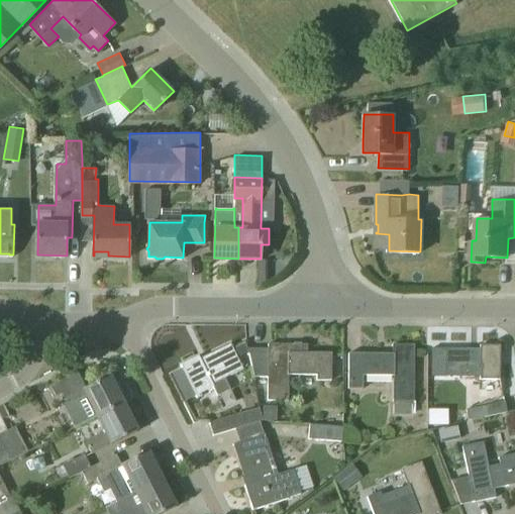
[(213,385),(218,395),(232,388),(226,376),(244,367),(231,341),(230,342),(232,344),(202,358),(200,353),(182,363),(198,396),(203,394),(201,390),(213,385)]
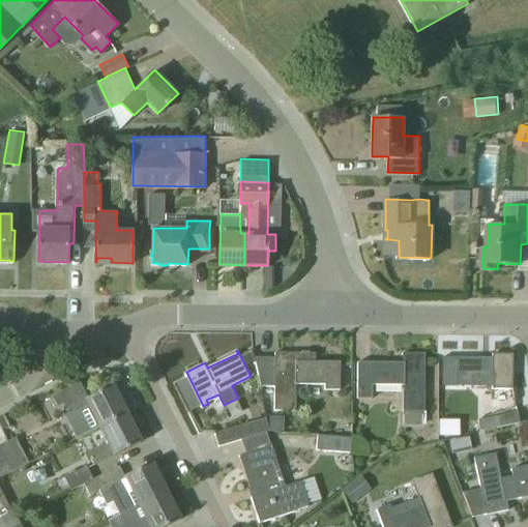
[(275,350),(275,356),(256,356),(262,384),(275,384),(275,409),(297,409),(297,382),(326,383),(326,388),(341,388),(341,359),(316,359),(316,351),(275,350)]
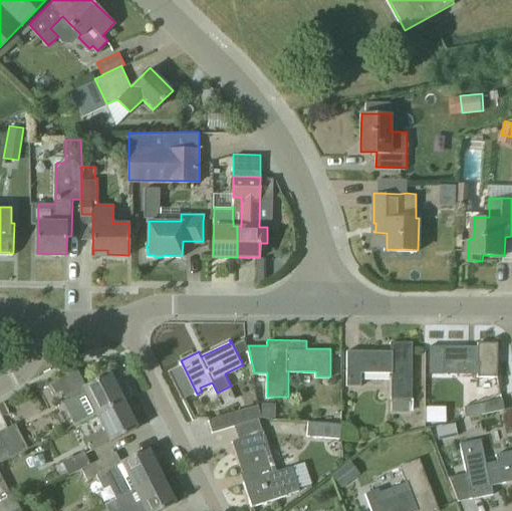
[(347,349),(347,384),(361,384),(361,376),(361,371),(393,371),(392,397),(413,397),(413,340),(391,340),(392,341),(393,341),(393,349),(347,349)]
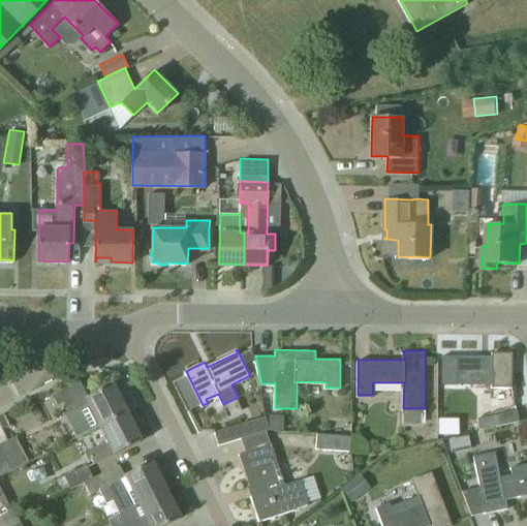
[(457,354),(458,383),(492,383),(492,387),(513,387),(513,351),(492,351),(492,357),(458,357),(458,354),(457,354)]
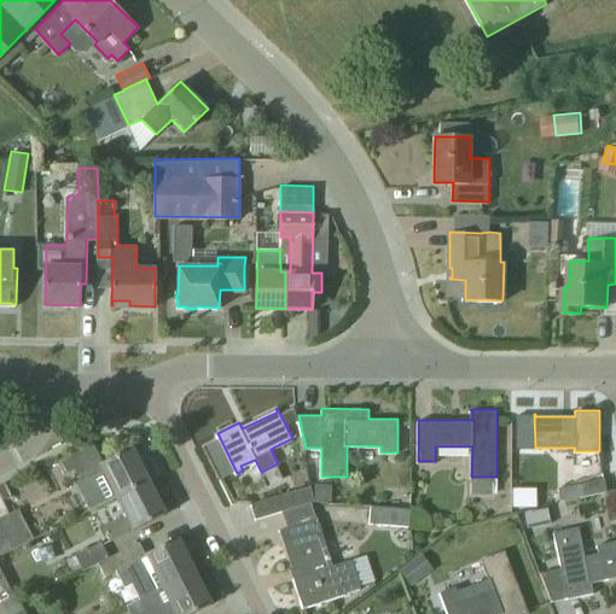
[(133,446),(104,461),(94,442),(60,458),(68,472),(80,466),(83,473),(79,474),(86,489),(99,483),(102,487),(111,484),(117,496),(150,479),(133,446)]
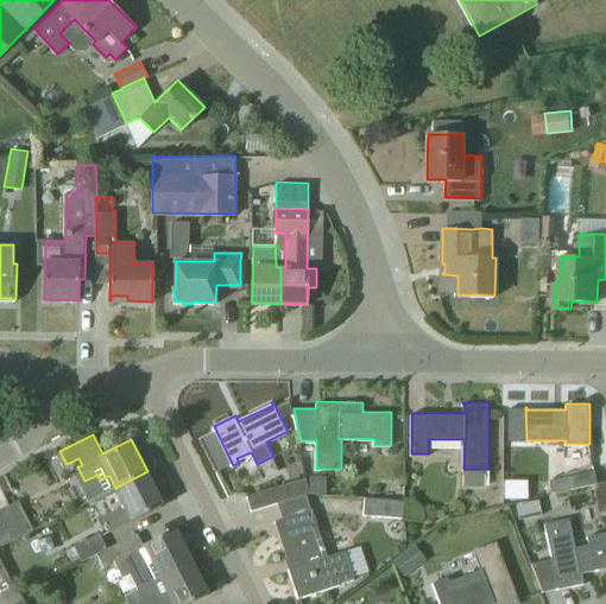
[(553,491),(598,482),(595,469),(550,478),(553,491)]
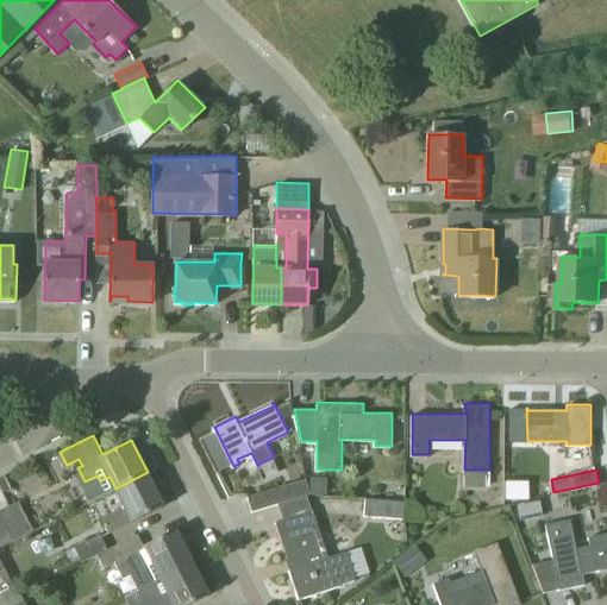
[(163,505),(148,472),(116,489),(124,506),(101,517),(108,531),(131,520),(132,521),(163,505)]
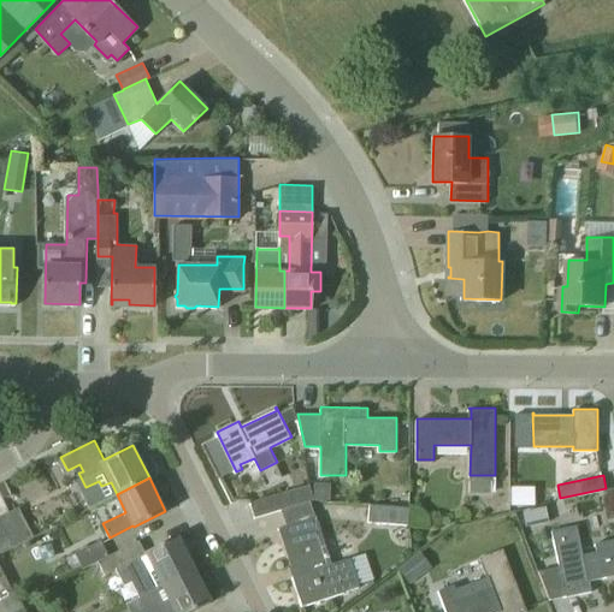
[(281,509),(312,499),(314,498),(310,482),(251,500),(255,516),(281,509)]
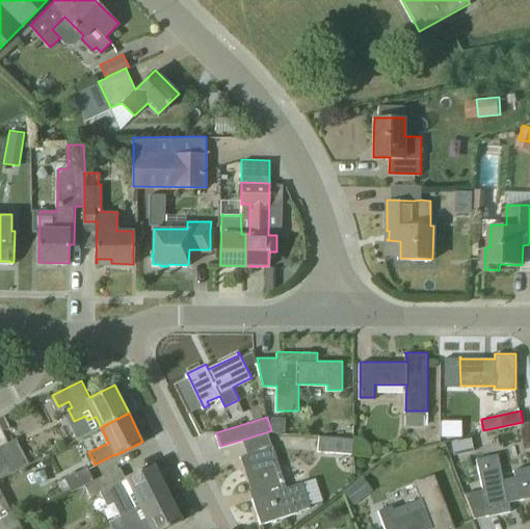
[(286,418),(272,417),(272,431),(286,431),(286,418)]
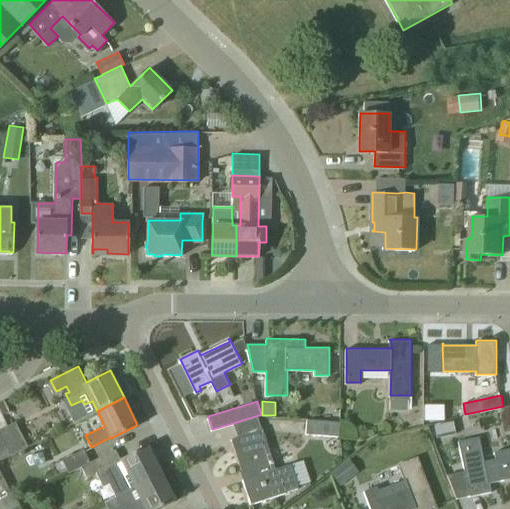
[(341,419),(307,417),(306,432),(340,434),(341,419)]
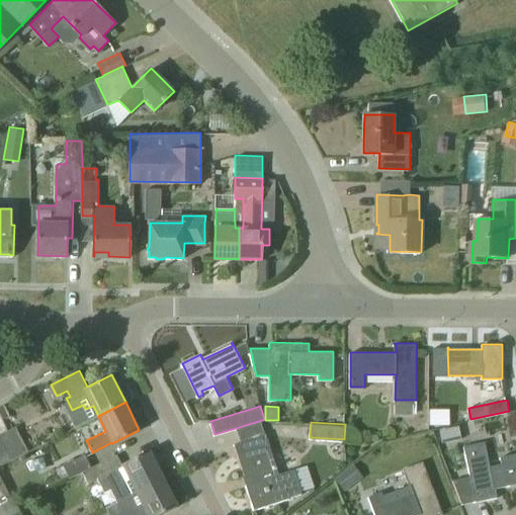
[(266,432),(241,441),(235,443),(235,444),(237,443),(250,483),(246,485),(254,509),(302,494),(293,468),(279,473),(266,432)]
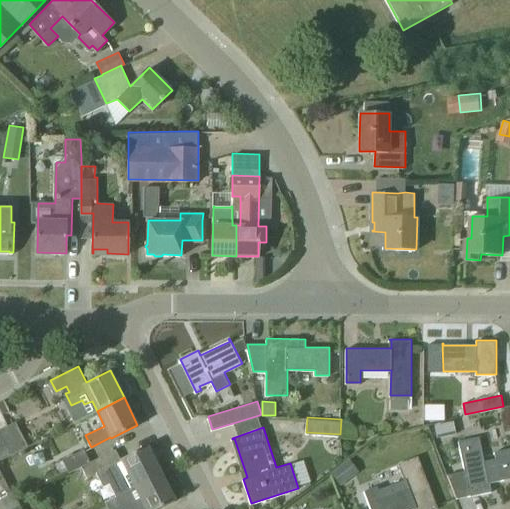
[(0,458),(11,453),(0,431),(0,458)]
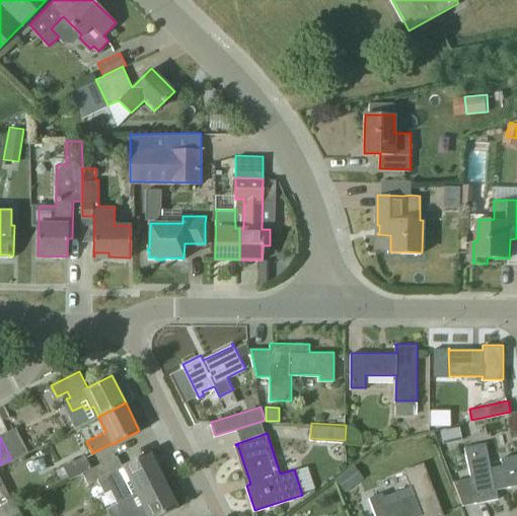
[(471,476),(454,481),(463,504),(476,501),(476,502),(499,497),(499,496),(497,497),(496,489),(516,484),(516,460),(492,466),(486,442),(465,446),(471,476)]
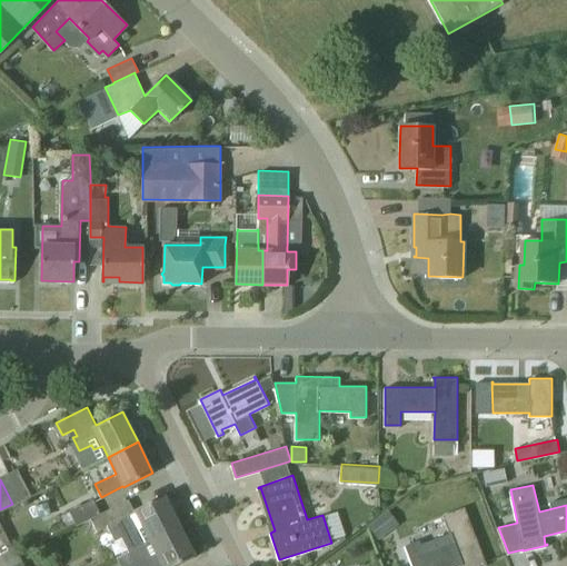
[(101,513),(91,517),(98,529),(108,525),(115,539),(122,536),(142,526),(149,539),(179,525),(165,495),(135,510),(125,515),(119,504),(101,513)]
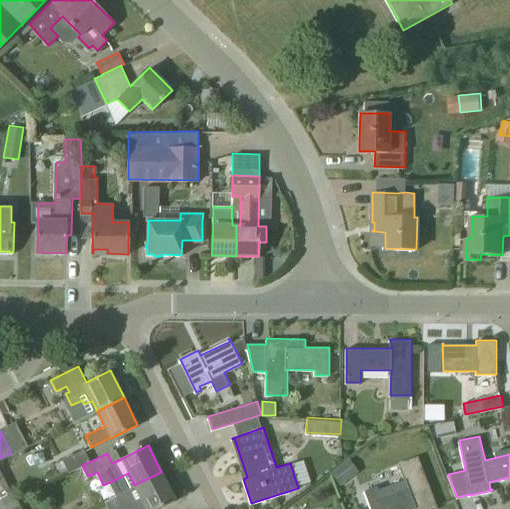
[(70,472),(82,465),(91,461),(84,448),(63,459),(70,472)]
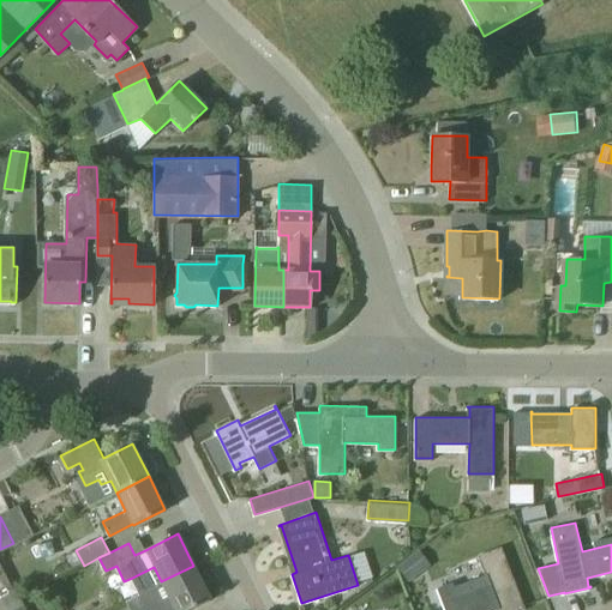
[(445,609),(493,609),(495,609),(499,608),(501,609),(521,609),(526,608),(502,545),(478,555),(489,584),(457,596),(453,581),(437,587),(445,609)]
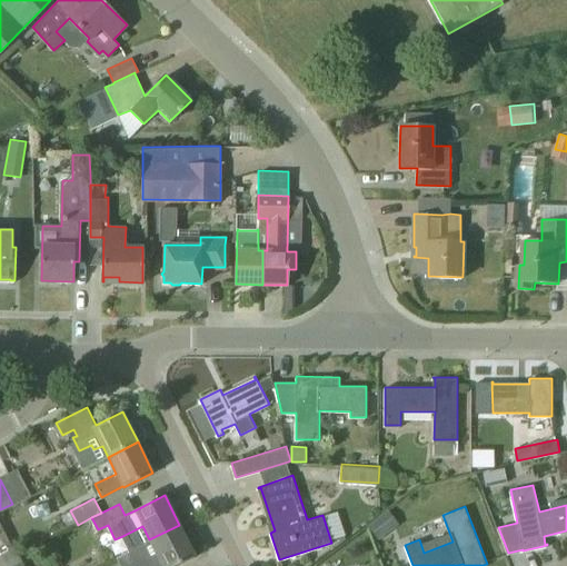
[(0,550),(1,554),(13,548),(0,520),(0,550)]
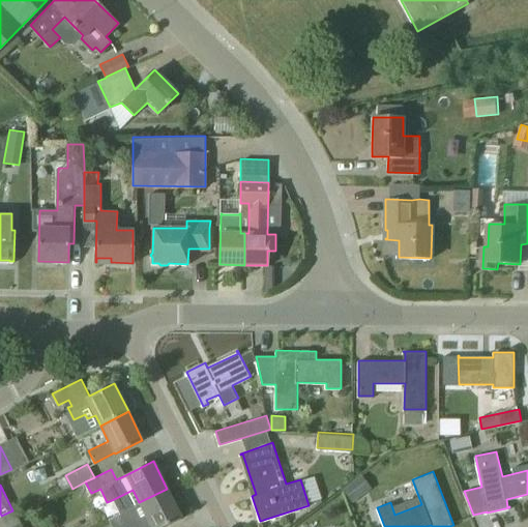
[(162,526),(181,518),(167,489),(139,502),(140,503),(120,514),(125,523),(126,526),(162,526)]
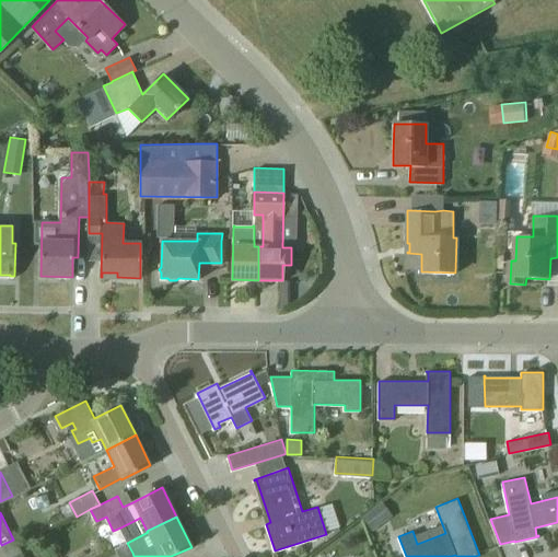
[(11,556),(20,553),(13,540),(1,545),(0,545),(0,556),(11,556)]
